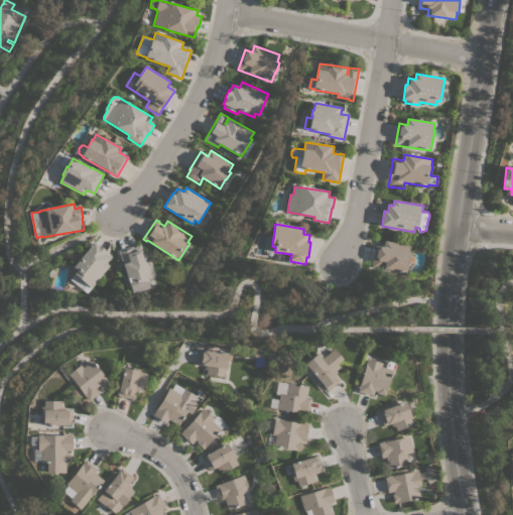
[(373,267),(377,246),(385,247),(386,241),(412,245),(410,253),(412,253),(412,254),(416,255),(416,263),(411,272),(408,272),(408,273),(373,267)]
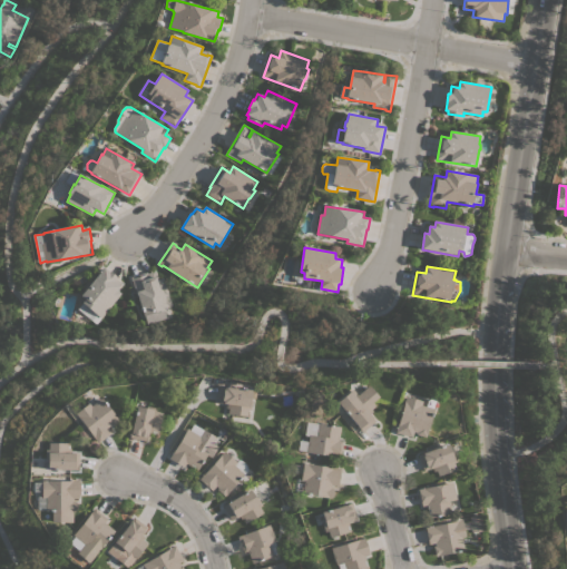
[(105,268),(110,272),(118,277),(117,280),(123,284),(118,290),(123,294),(103,319),(104,319),(99,324),(97,324),(80,311),(80,308),(85,304),(84,303),(86,300),(81,297),(105,268)]
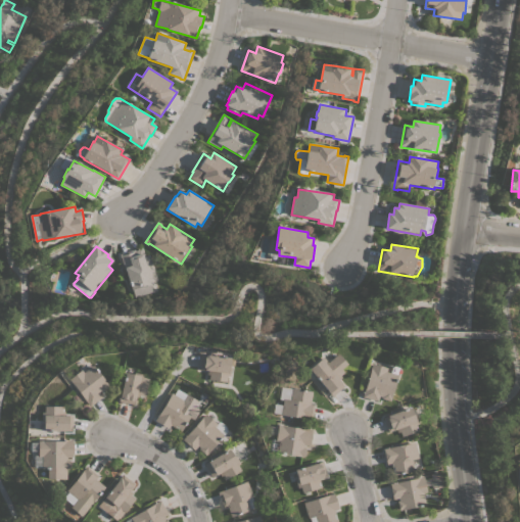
[(154,292),(137,298),(134,290),(123,258),(122,255),(136,250),(137,251),(143,249),(146,257),(151,255),(159,281),(152,283),(153,285),(152,285),(154,292)]
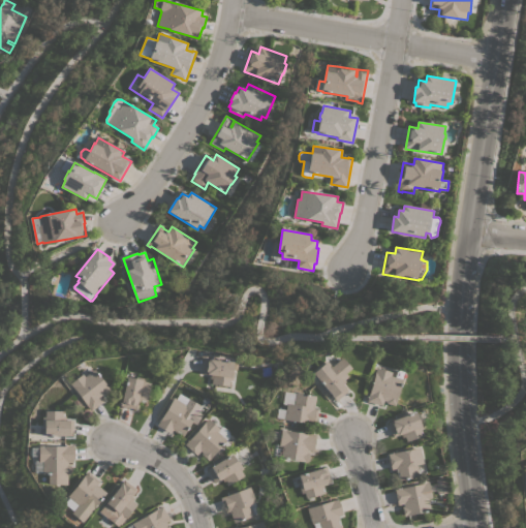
[(314,374),(328,362),(333,368),(344,358),(353,369),(347,374),(349,377),(345,380),(347,382),(344,385),(350,392),(338,402),(314,374)]
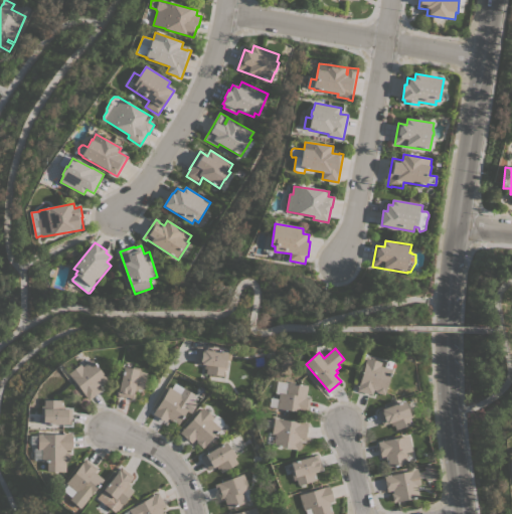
[(207,374),(208,369),(205,369),(206,365),(198,364),(200,349),(228,353),(227,362),(229,362),(228,371),(225,370),(225,377),(207,374)]
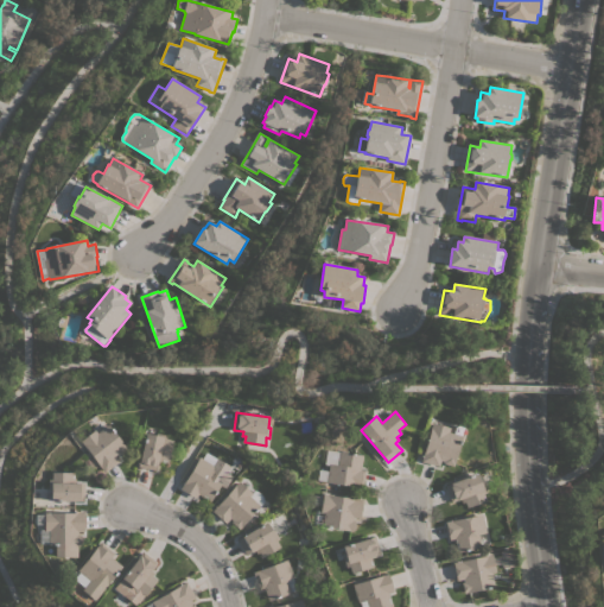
[(456,467),(445,465),(445,462),(443,461),(440,467),(423,462),(434,423),(451,429),(450,432),(464,436),(456,467)]
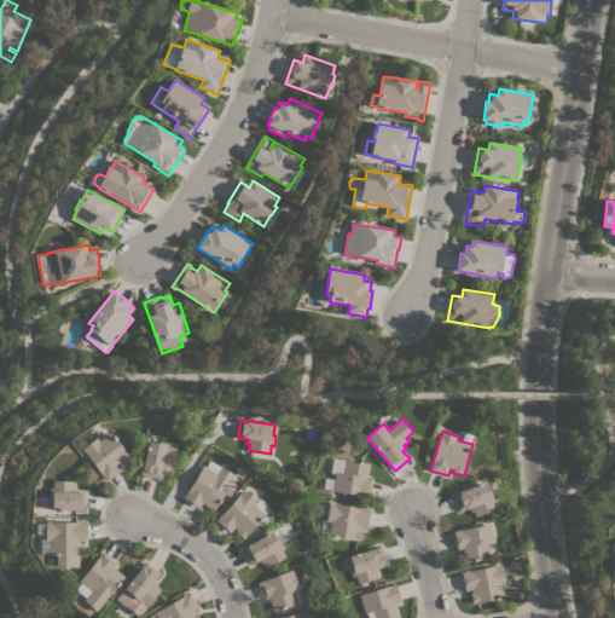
[(82,450),(98,438),(100,442),(111,433),(132,460),(123,467),(121,463),(119,466),(123,471),(108,483),(82,450)]
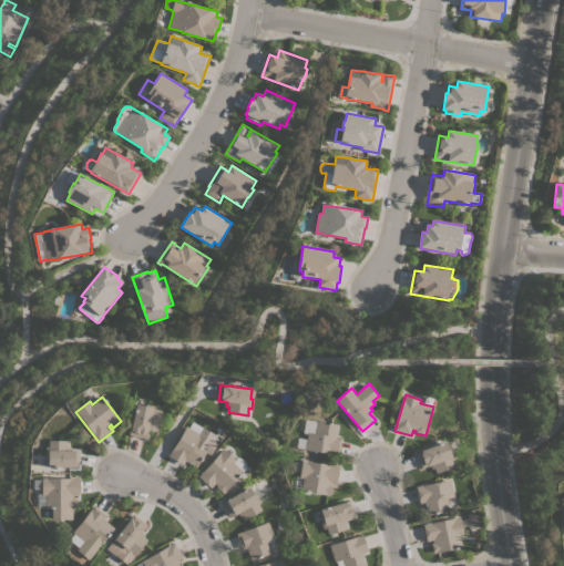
[(159,433),(156,433),(157,430),(153,429),(152,431),(149,431),(147,440),(131,436),(136,404),(147,407),(147,404),(157,407),(156,410),(163,411),(159,433)]
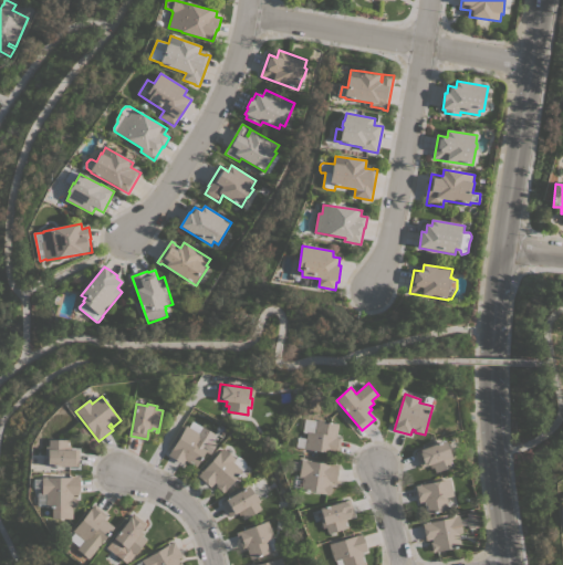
[(305,450),(309,432),(315,433),(318,421),(340,425),(337,438),(343,439),(340,456),(305,450)]
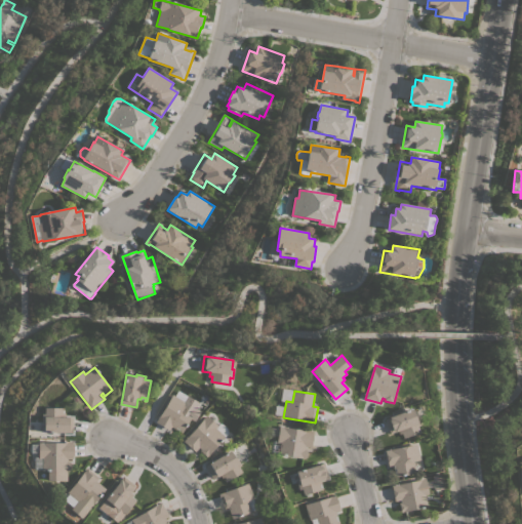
[(184,434),(182,432),(183,431),(177,428),(176,430),(173,428),(170,431),(158,424),(174,395),(189,404),(185,409),(195,415),(184,434)]
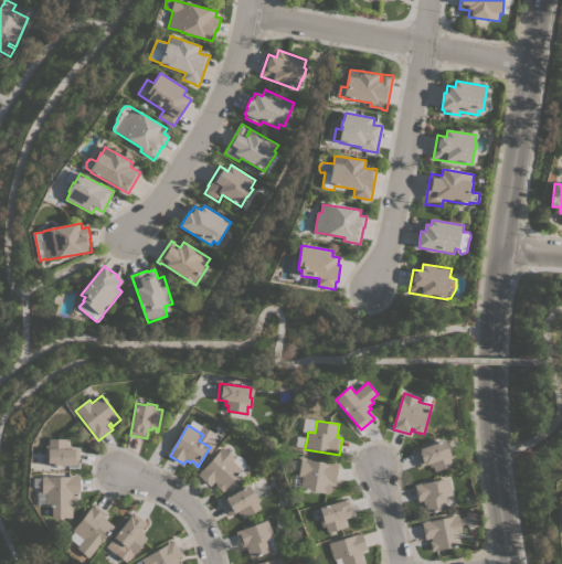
[(48,466),(48,456),(46,456),(46,446),(49,446),(49,439),(69,439),(69,445),(71,445),(71,449),(80,450),(80,467),(48,466)]
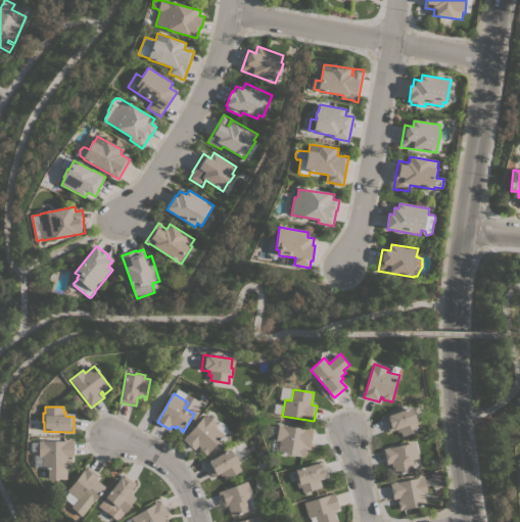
[(404,437),(402,432),(398,433),(397,430),(394,431),(390,432),(389,430),(388,430),(385,421),(384,418),(413,408),(416,416),(417,416),(420,424),(418,425),(420,431),(404,437)]
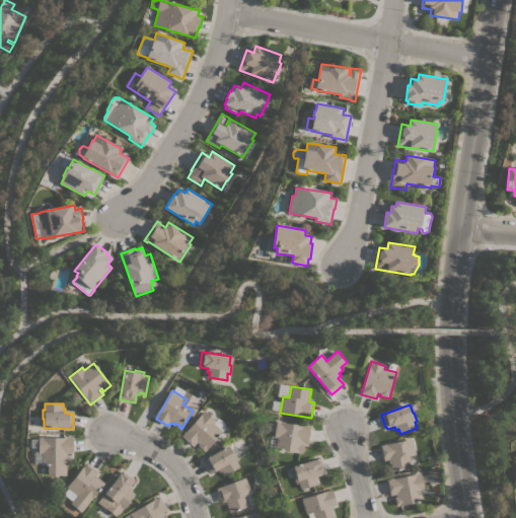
[(219,419),(224,422),(225,424),(226,427),(226,429),(224,432),(206,452),(199,446),(200,445),(199,443),(195,447),(182,437),(206,411),(217,421),(219,419)]
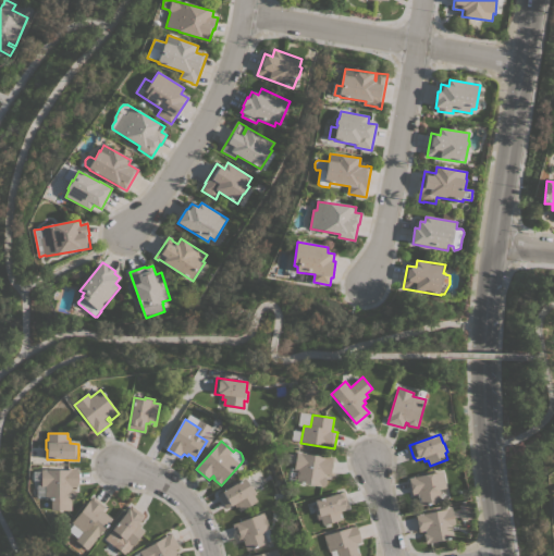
[(334,459),(332,476),(325,474),(325,477),(328,478),(327,479),(328,479),(327,486),(325,486),(325,487),(297,483),(299,470),(295,469),(297,453),(334,459)]
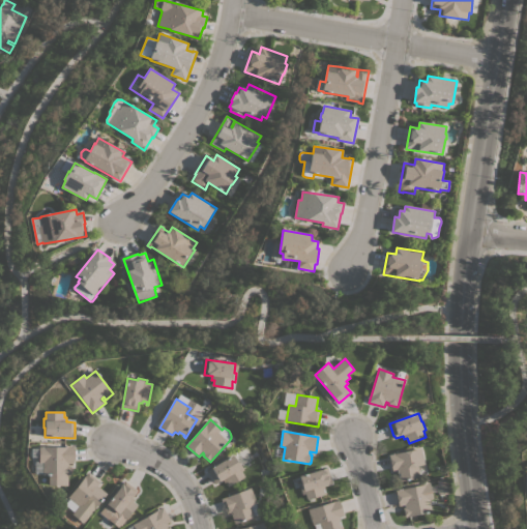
[(76,448),(75,464),(69,464),(69,466),(70,466),(70,468),(71,468),(71,475),(70,475),(70,476),(69,476),(68,487),(49,487),(49,475),(44,475),(44,464),(39,464),(39,447),(76,448)]
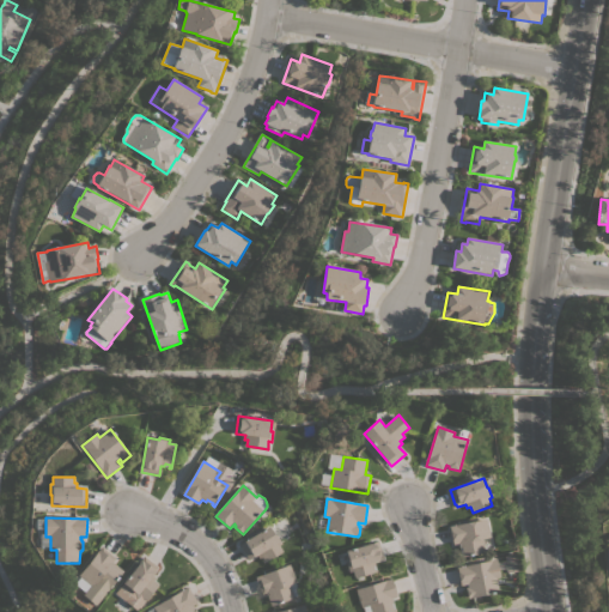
[(488,520),(492,538),(485,540),(487,553),(463,558),(462,555),(464,555),(463,547),(461,549),(460,544),(455,545),(451,527),(488,520)]
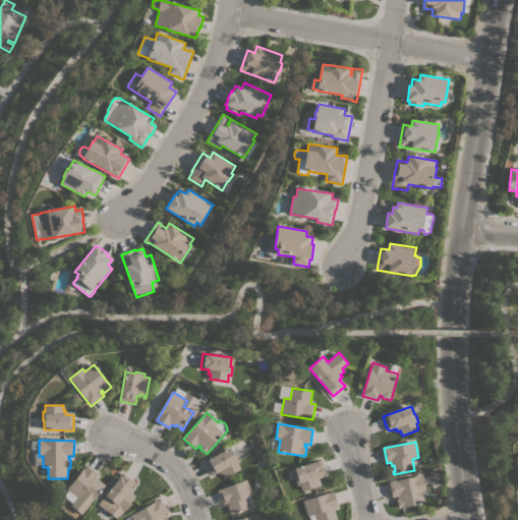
[(231,447),(235,455),(236,454),(241,462),(239,464),(242,469),(227,478),(225,474),(222,475),(220,472),(213,476),(206,463),(231,447)]
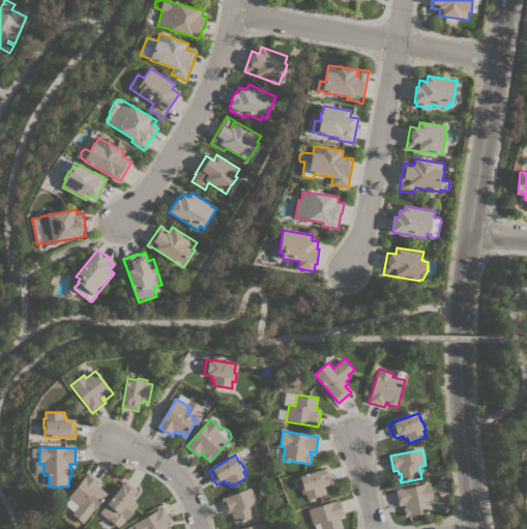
[(309,500),(306,495),(303,495),(301,486),(303,486),(300,476),(329,468),(333,483),(325,486),(326,489),(324,489),(325,494),(327,493),(328,495),(309,500)]
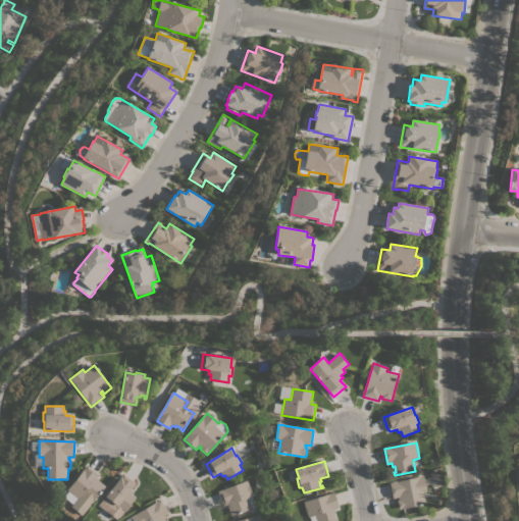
[(65,498),(70,492),(68,490),(88,466),(100,475),(98,479),(107,486),(83,516),(71,507),(73,505),(65,498)]
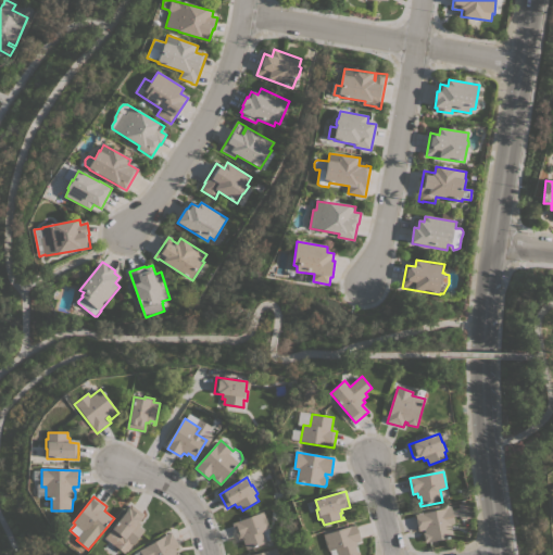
[(460,504),(472,503),(474,518),(463,520),(460,504)]
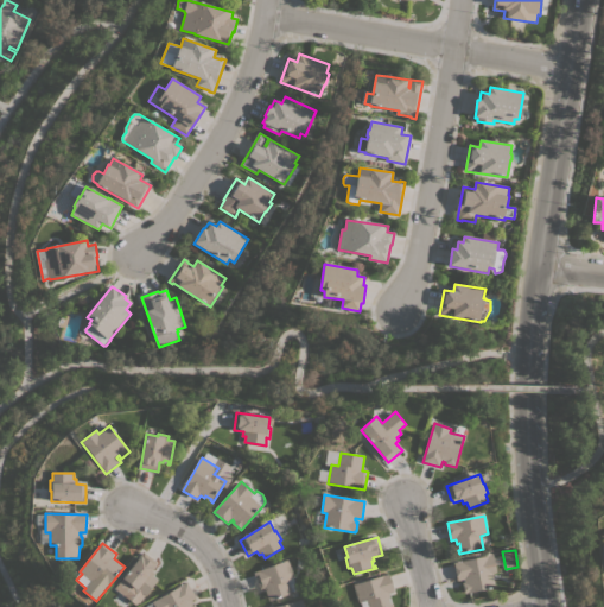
[(146,596),(141,592),(139,595),(131,588),(132,586),(122,580),(145,551),(159,563),(153,571),(157,574),(156,576),(160,580),(146,596)]
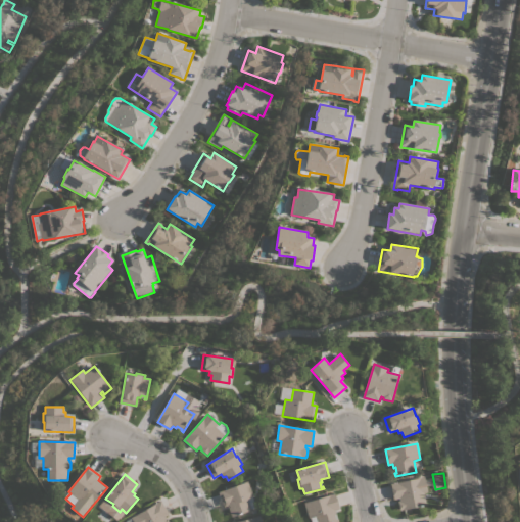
[(400,511),(399,502),(400,502),(400,500),(395,501),(391,484),(426,477),(429,493),(425,493),(428,506),(400,511)]
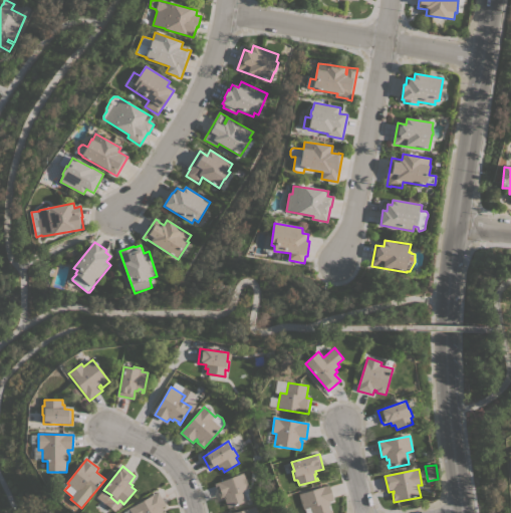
[(246,474),(251,489),(244,491),(248,502),(229,509),(225,497),(221,499),(216,484),(246,474)]
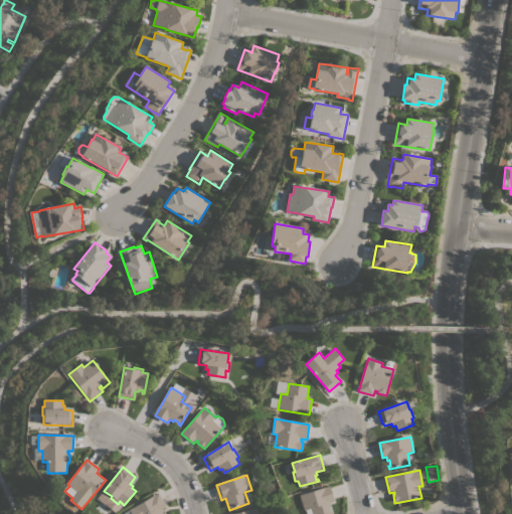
[(331,486),(335,501),(331,503),(332,506),(330,507),(332,512),(334,512),(334,513),(313,513),(312,509),(305,511),(300,496),(331,486)]
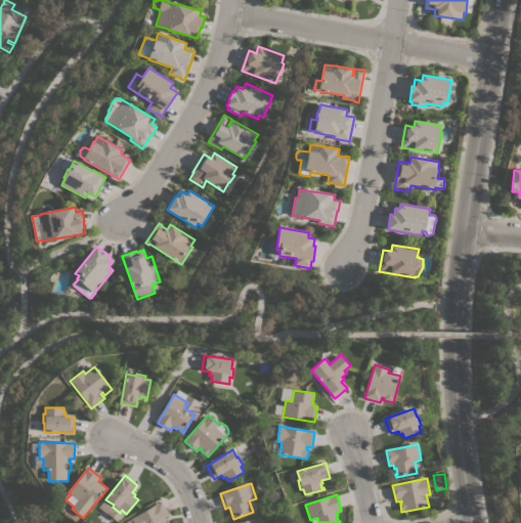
[(163,502),(170,516),(166,518),(167,521),(169,520),(170,522),(134,522),(132,519),(163,502)]
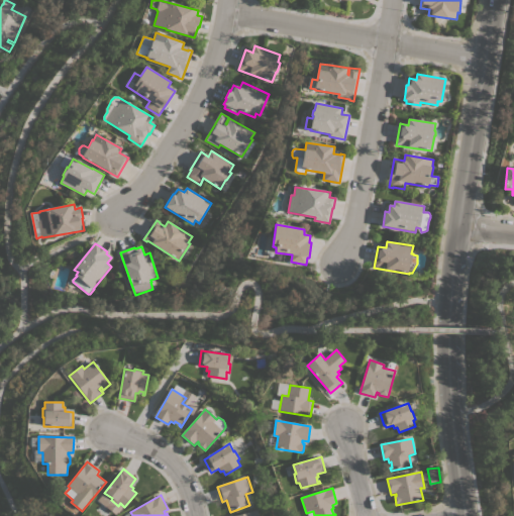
All buildings are outlined.
